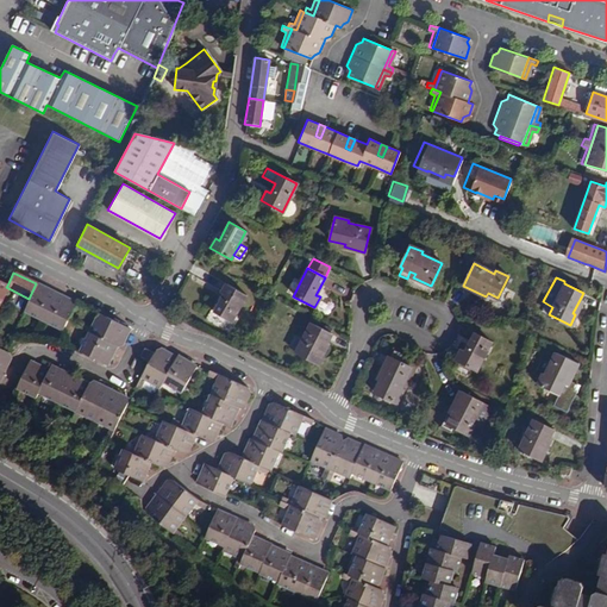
[(36,283),(29,299),(23,310),(44,319),(62,327),(75,300),(36,282),(36,283)]
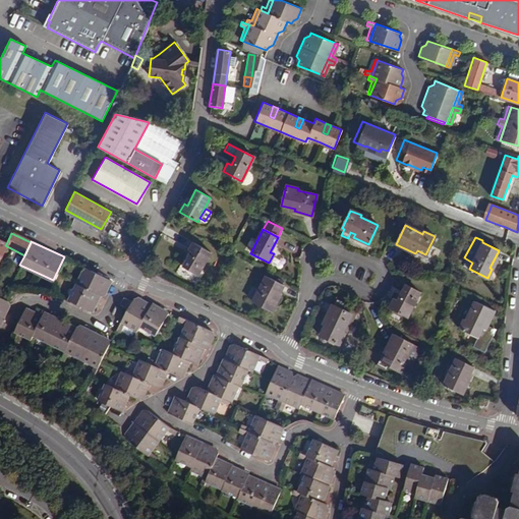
[(191,283),(210,251),(193,242),(188,250),(190,251),(177,275),(191,283)]
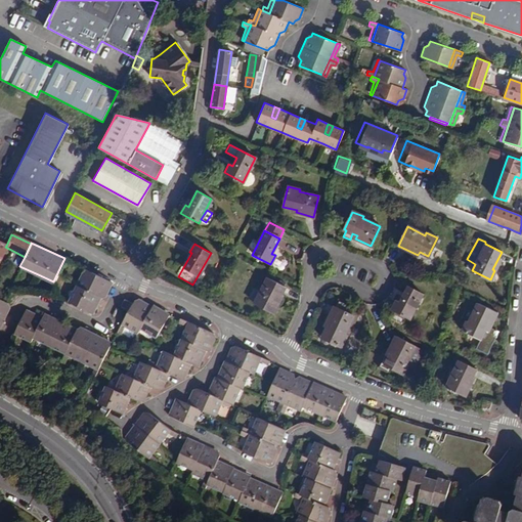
[(111,281),(84,268),(77,281),(76,285),(69,300),(68,302),(90,313),(95,303),(97,303),(101,293),(106,291),(111,281)]
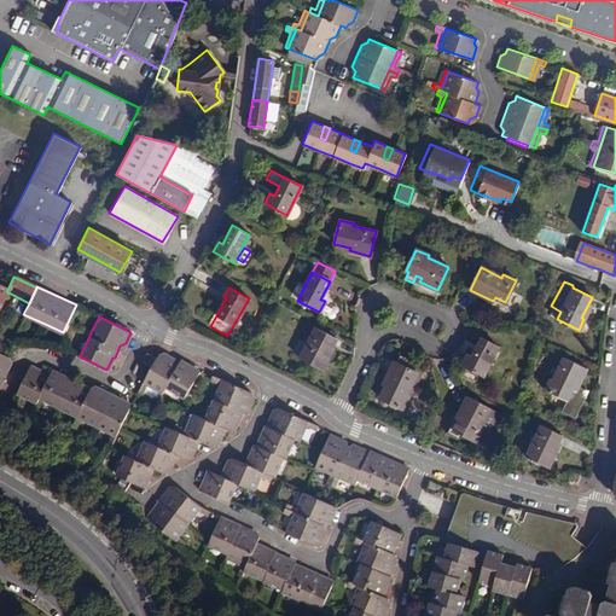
[(298,358),(321,370),(333,348),(331,347),(335,338),(314,327),(298,358)]
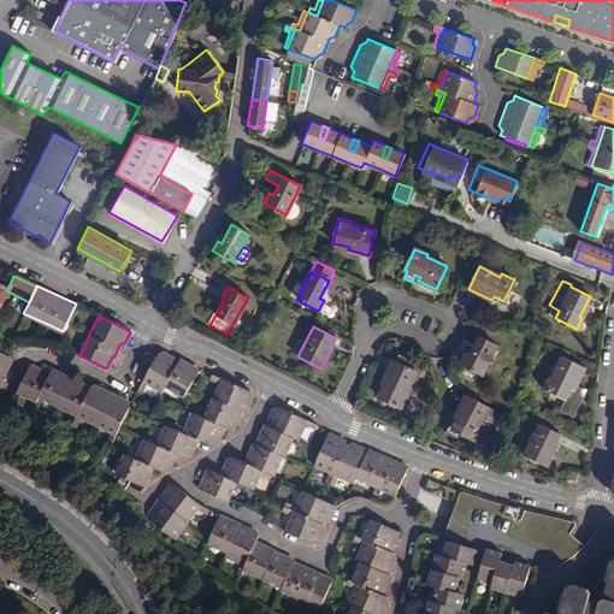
[(482,375),(497,346),(479,337),(470,355),(465,354),(460,364),(482,375)]
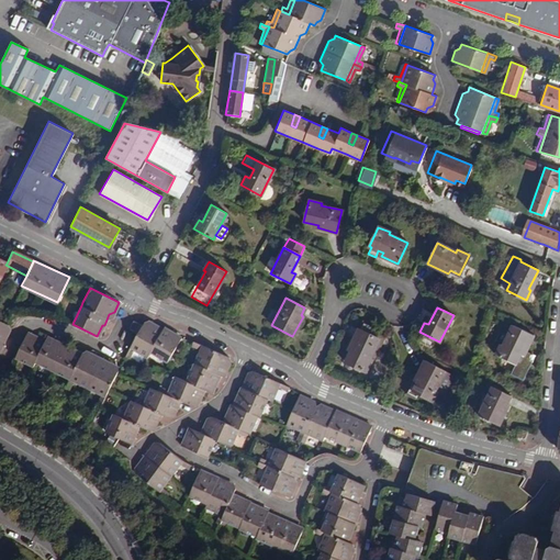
[(140,324),(135,333),(127,347),(133,349),(143,355),(146,356),(153,343),(167,349),(176,332),(163,325),(164,324),(159,322),(158,324),(147,318),(145,323),(141,321),(140,324)]
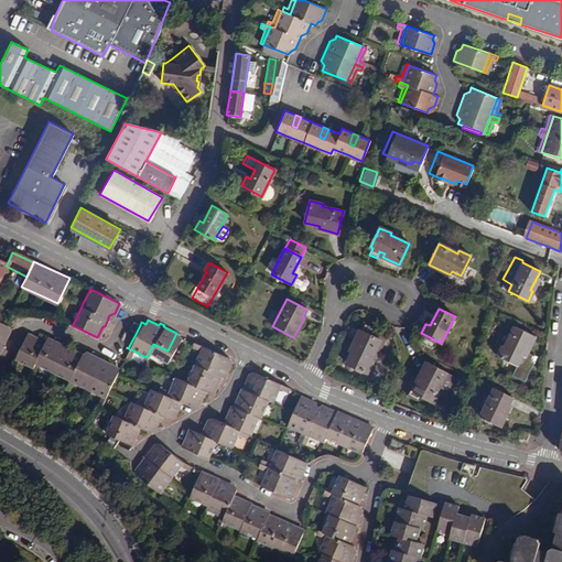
[(136,334),(140,325),(132,321),(128,330),(136,334)]
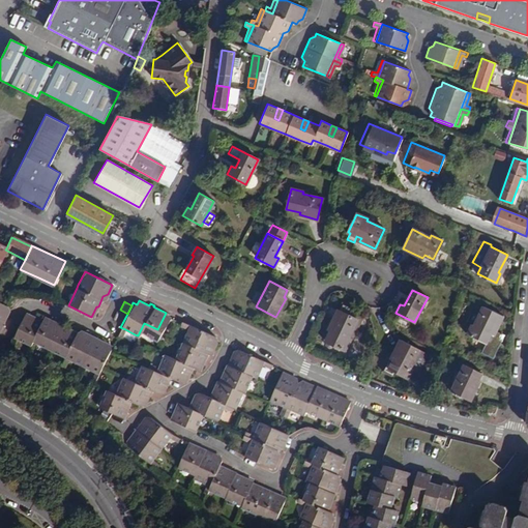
[(352,340),(363,316),(355,312),(355,311),(343,303),(339,311),(336,310),(327,329),(330,330),(325,341),(344,350),(350,339),(352,340)]
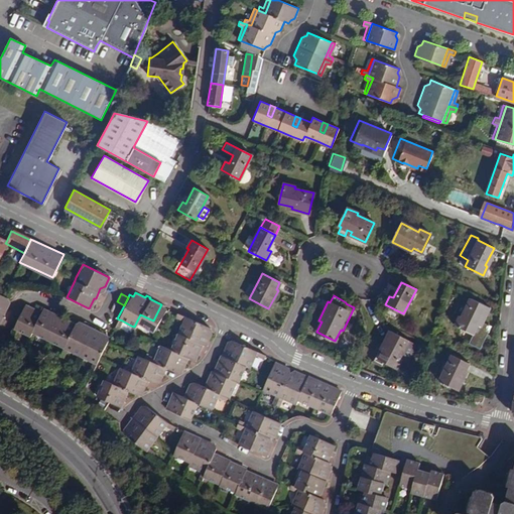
[(482,323),(489,307),(470,298),(461,316),(459,315),(454,326),(473,335),(468,344),(480,349),(488,331),(486,330),(488,326),(482,323)]
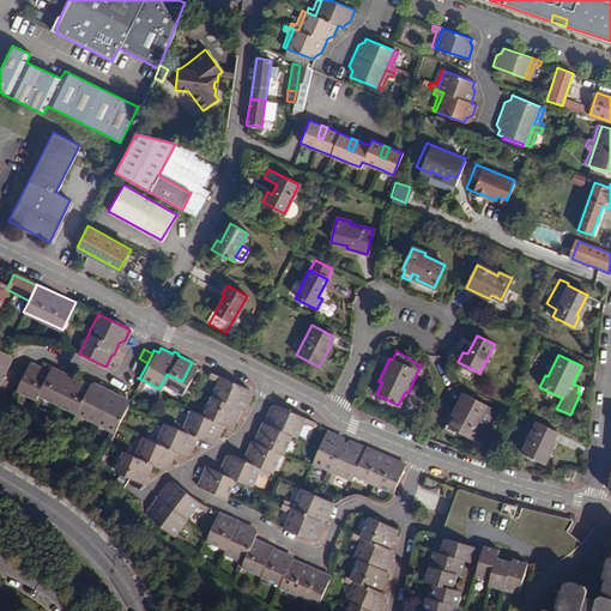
[(76,410),(74,412),(79,415),(109,429),(114,431),(118,424),(126,406),(127,404),(122,401),(120,395),(98,385),(92,386),(80,380),(79,382),(58,371),(59,369),(50,366),(48,370),(40,367),(38,368),(28,362),(16,387),(35,397),(37,392),(76,410)]
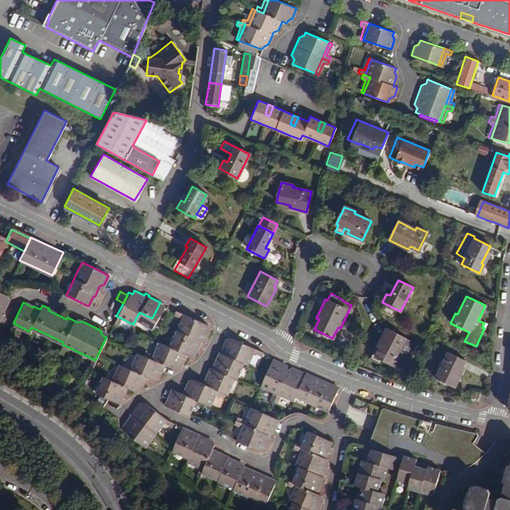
[(183,314),(181,318),(176,331),(178,332),(170,348),(158,343),(152,356),(150,360),(142,356),(136,353),(130,366),(129,369),(120,366),(118,365),(113,377),(111,381),(103,378),(96,394),(118,404),(121,398),(120,397),(124,388),(135,392),(137,387),(141,386),(145,377),(152,380),(155,376),(159,375),(163,366),(175,371),(178,365),(182,364),(185,355),(192,358),(195,352),(193,351),(198,341),(202,343),(206,335),(205,330),(206,326),(183,314)]
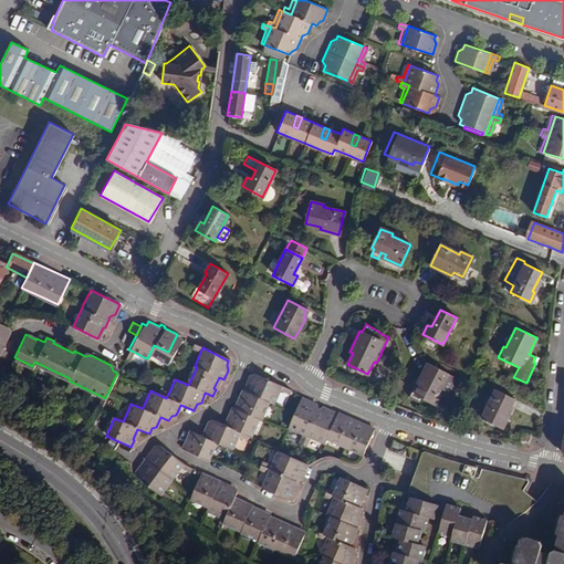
[(129,361),(134,352),(128,350),(125,358),(129,361)]
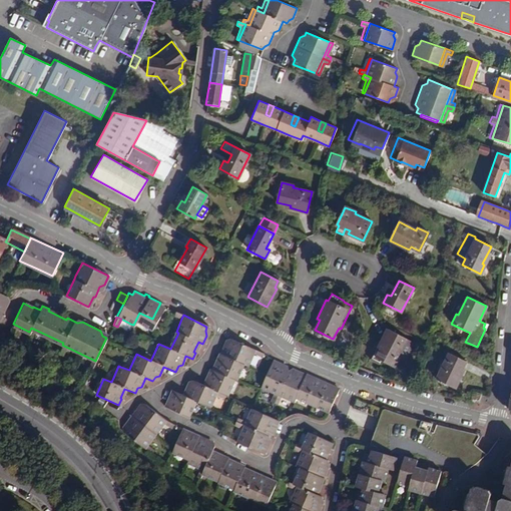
[(405,342),(406,338),(388,329),(380,344),(384,347),(382,349),(378,347),(375,345),(368,359),(378,364),(380,360),(393,367),(399,357),(403,360),(411,345),(405,342)]
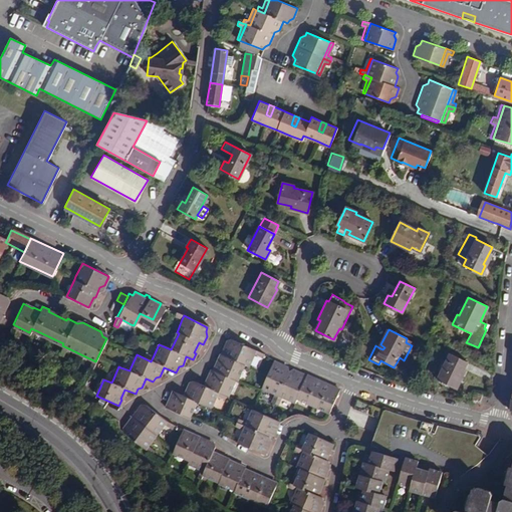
[(254,350),(231,338),(229,342),(224,345),(216,363),(215,362),(212,370),(210,369),(207,375),(208,376),(204,386),(194,380),(192,385),(186,387),(182,395),(172,391),(168,398),(170,399),(165,408),(187,418),(195,402),(209,409),(215,396),(217,392),(226,396),(227,397),(234,381),(236,382),(244,365),(246,366),(252,353),(254,350)]
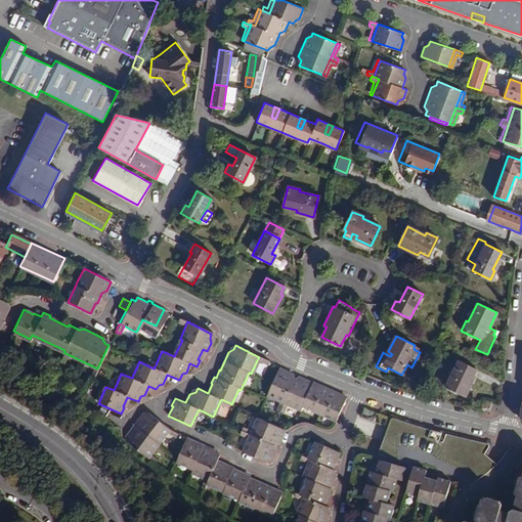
[(471,380),(476,368),(458,359),(445,387),(465,396),(472,381),(471,380)]
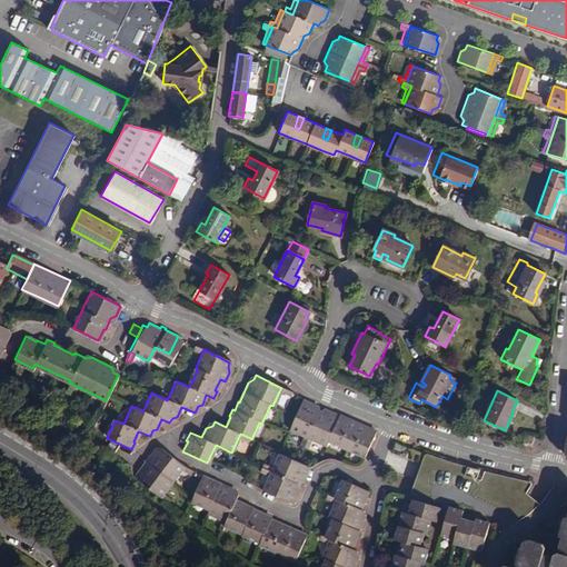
[(350,420),(347,419),(328,410),(322,414),(315,409),(314,405),(301,399),(289,429),(302,436),(307,438),(311,439),(326,446),(328,439),(342,445),(365,455),(375,431),(365,427),(365,426),(351,419),(350,420)]
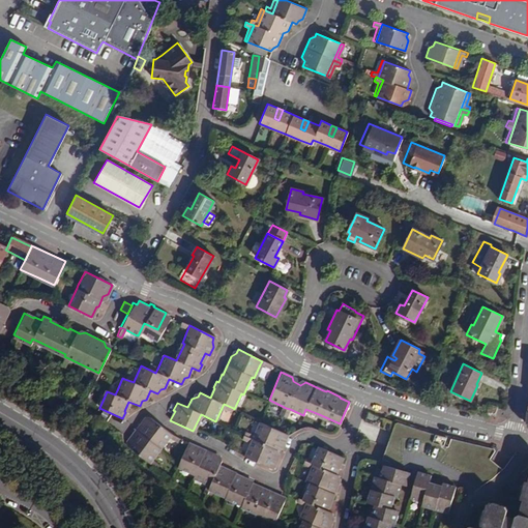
[(486,413),(494,416),(496,407),(488,405),(486,413)]
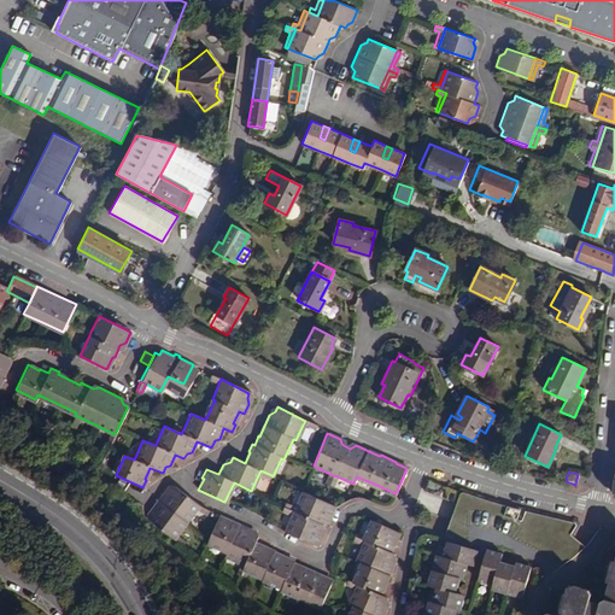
[(148,520),(171,539),(175,534),(194,509),(198,505),(174,486),(171,490),(165,490),(150,510),(151,516),(148,520)]
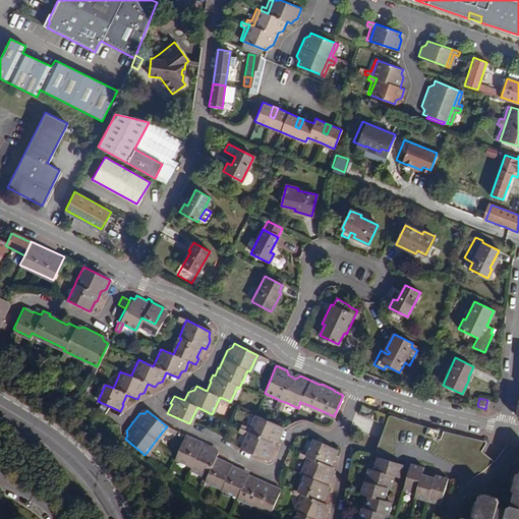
[(488,442),(487,439),(481,438),(480,440),(477,439),(478,437),(470,436),(469,437),(466,437),(467,435),(457,433),(456,435),(453,434),(453,431),(443,429),(440,439),(435,438),(439,428),(435,426),(434,428),(431,427),(431,426),(423,423),(423,425),(420,424),(420,422),(412,419),(411,421),(408,420),(409,418),(400,416),(399,417),(397,416),(397,415),(386,411),(380,430),(372,451),(394,449),(394,442),(406,444),(424,449),(452,463),(469,478),(482,470),(492,461),(485,456),(481,452),(488,442)]
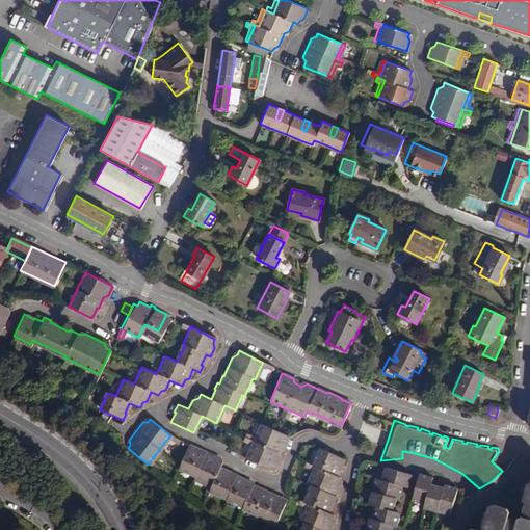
[(285,446),(289,436),(260,424),(245,457),(273,470),(277,460),(275,455),(280,447),(285,446)]
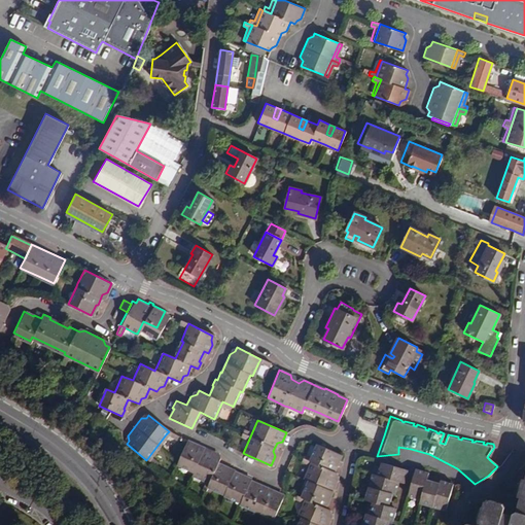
[(176,436),(169,431),(166,434),(173,441),(176,436)]
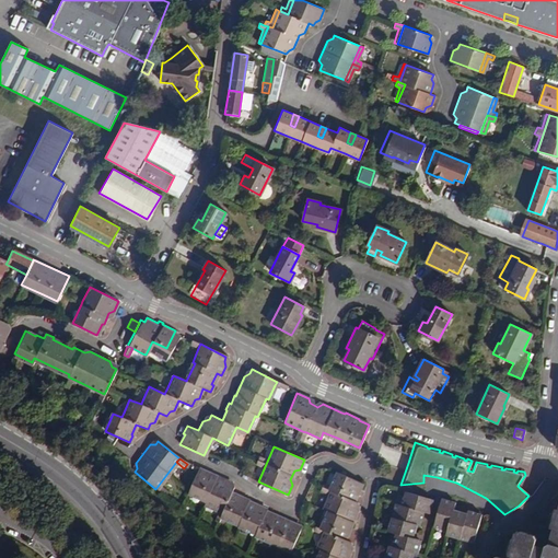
[(209,474),(198,469),(188,492),(206,499),(204,506),(221,513),(220,515),(237,524),(236,526),(254,535),(254,536),(289,553),(301,526),(291,522),(291,521),(277,514),(276,515),(265,511),(266,509),(237,496),(237,495),(231,491),(232,488),(229,486),(227,480),(209,472),(209,474)]
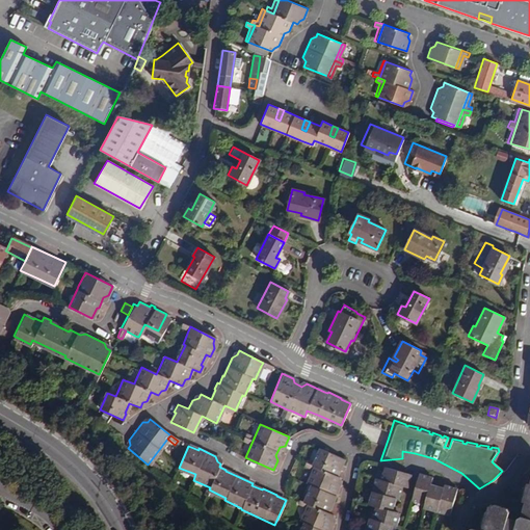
[(308,505),(306,508),(299,521),(306,524),(301,529),(329,529),(333,523),(330,519),(332,514),(328,513),(332,506),(330,505),(339,485),(337,480),(339,477),(337,476),(340,470),(339,469),(343,458),(321,449),(314,466),(312,470),(307,483),(312,485),(305,503),(308,505)]
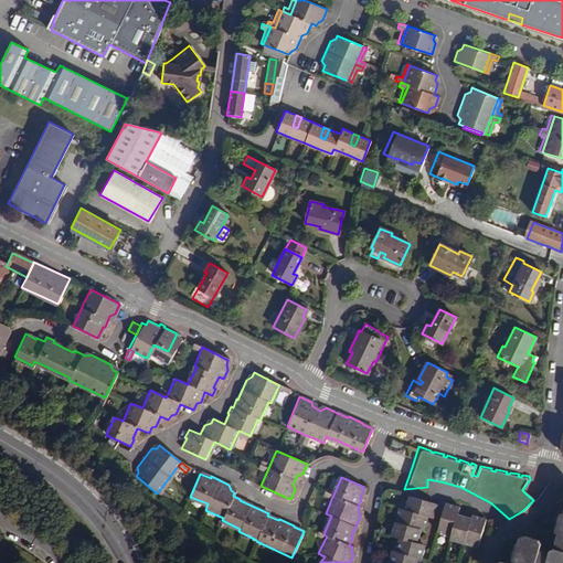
[(160,489),(157,494),(166,499),(168,496),(160,489)]
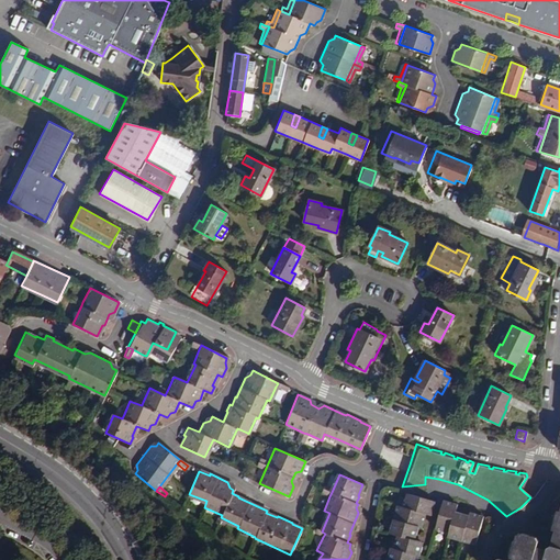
[(429,511),(433,501),(407,494),(403,507),(398,506),(390,533),(399,535),(395,549),(390,547),(388,556),(389,557),(388,559),(410,559),(412,553),(418,556),(421,546),(418,546),(420,541),(412,539),(413,535),(416,536),(422,517),(418,517),(420,512),(426,514),(427,510),(429,511)]
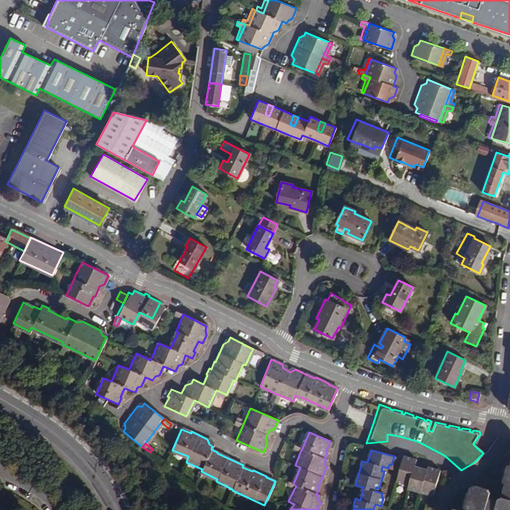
[(413,465),(414,461),(407,458),(406,461),(402,459),(397,478),(409,482),(408,486),(432,494),(438,472),(430,470),(429,472),(422,470),(422,467),(413,465)]
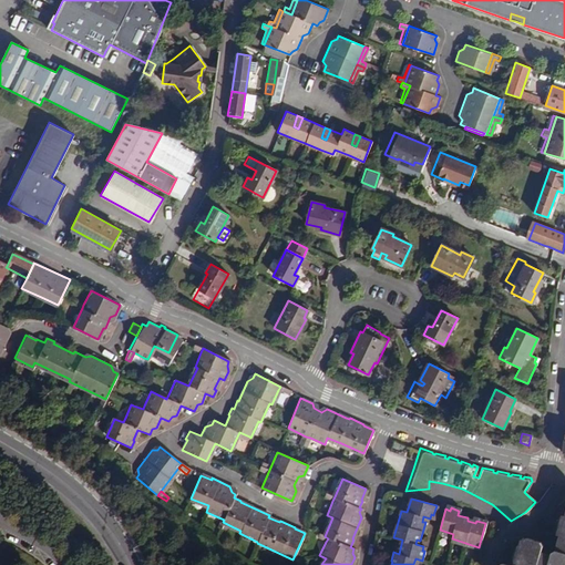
[(564,564),(564,517),(563,517),(556,537),(558,538),(556,550),(554,548),(551,552),(550,555),(541,553),(542,545),(540,542),(527,537),(523,540),(515,564),(506,564),(502,563),(497,564),(564,564)]
